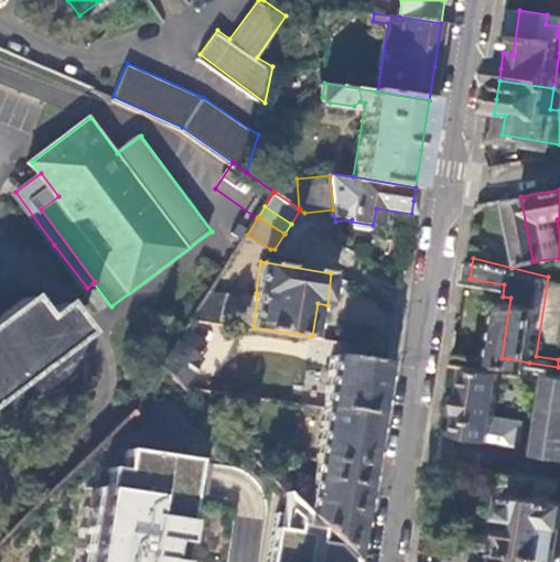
[(559,281),(551,280),(546,302),(559,304),(559,281)]
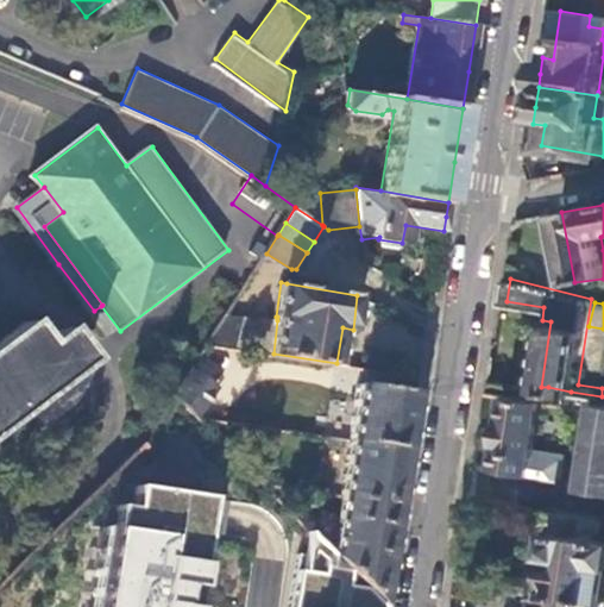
[(246,315),(228,312),(208,344),(241,349),(246,315)]
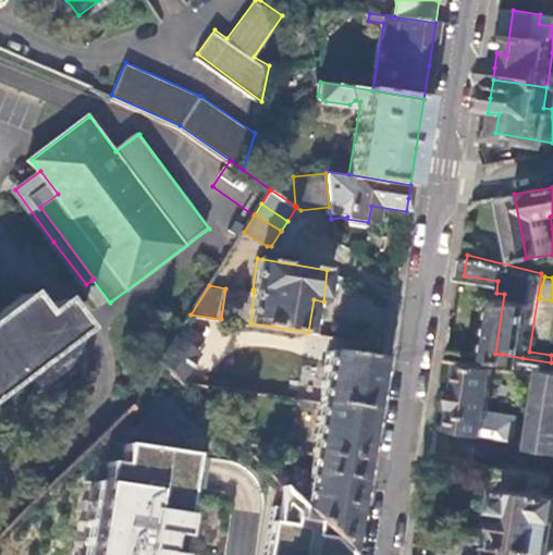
[(240,291),(225,288),(221,319),(235,321),(240,291)]
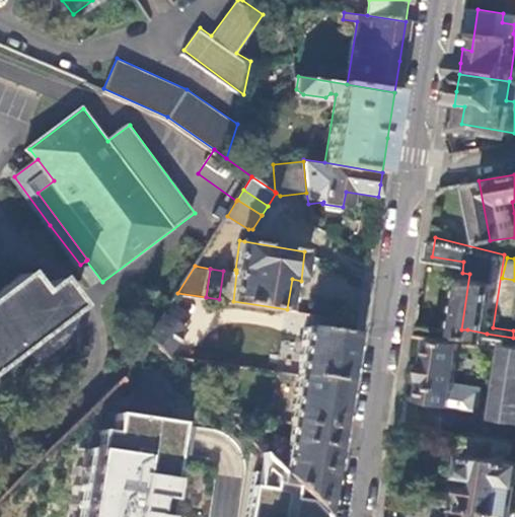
[(236,273),(223,271),(219,299),(233,301),(236,273)]
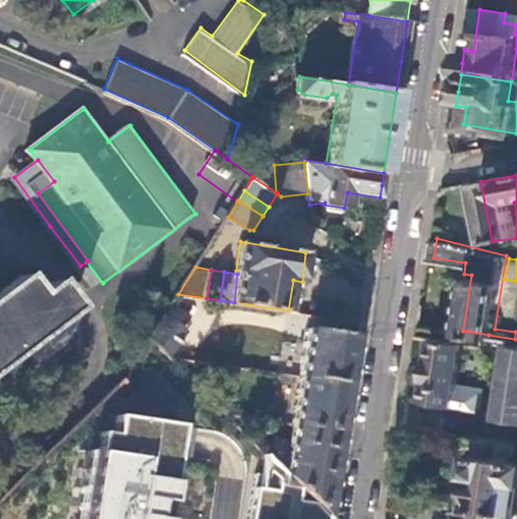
[(0,366),(77,308),(56,282),(39,295),(24,276),(0,293),(0,366)]
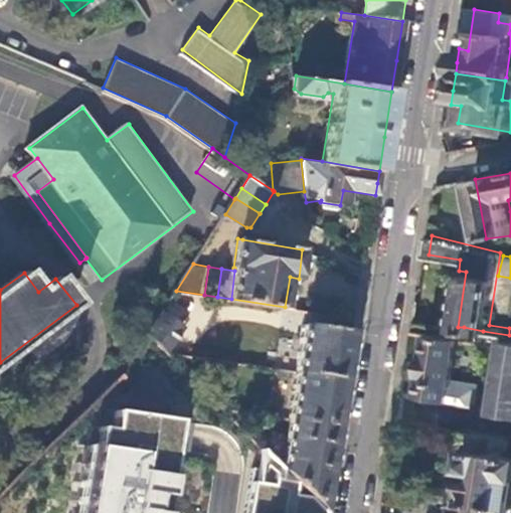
[(184,327),(163,312),(150,333),(168,352),(184,327)]
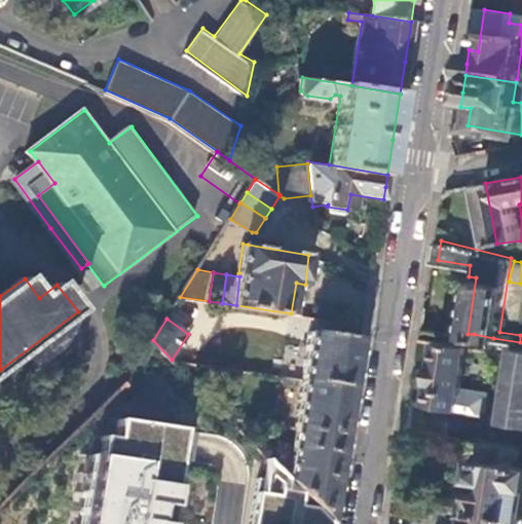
[(310,331),(303,379),(353,386),(357,368),(362,338),(310,331)]
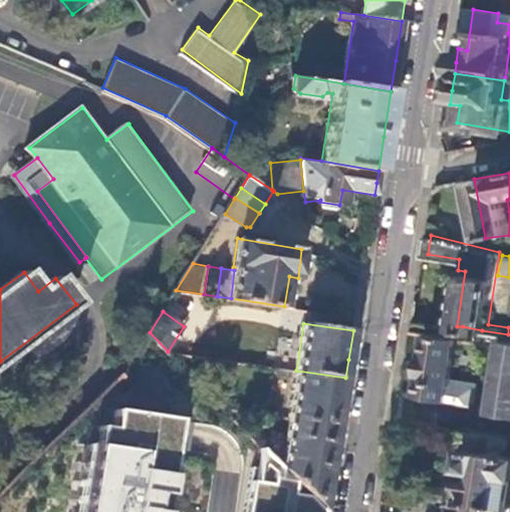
[(509,334),(508,334),(482,330),(481,340),(502,343),(509,345),(509,358),(501,407),(509,408),(509,334)]
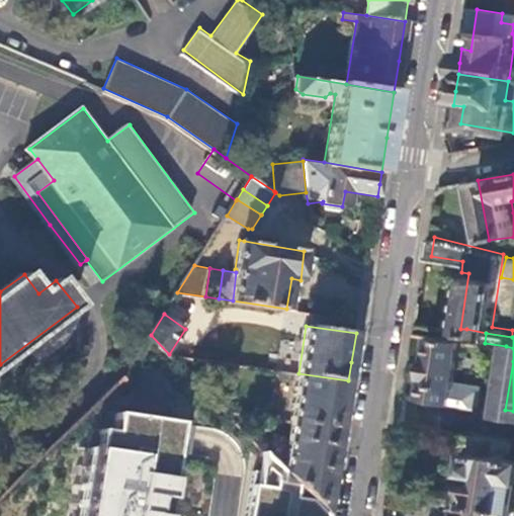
[(465,340),(435,335),(426,397),(455,402),(465,340)]
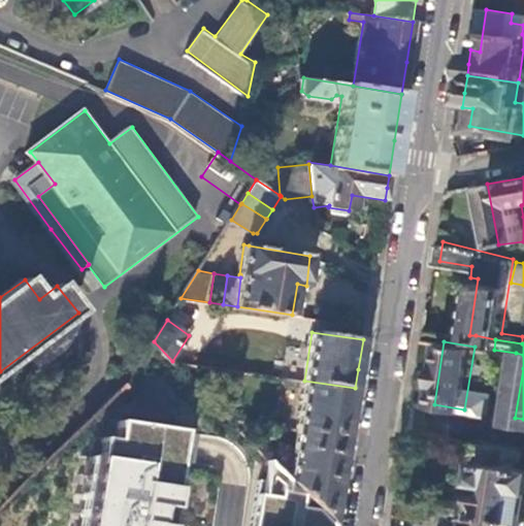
[(523,355),(516,353),(515,357),(519,362),(523,362),(523,355)]
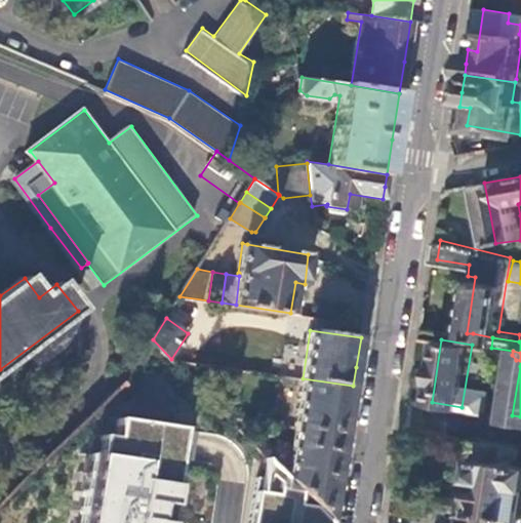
[(353,386),(303,378),(294,428),(346,436),(353,386)]
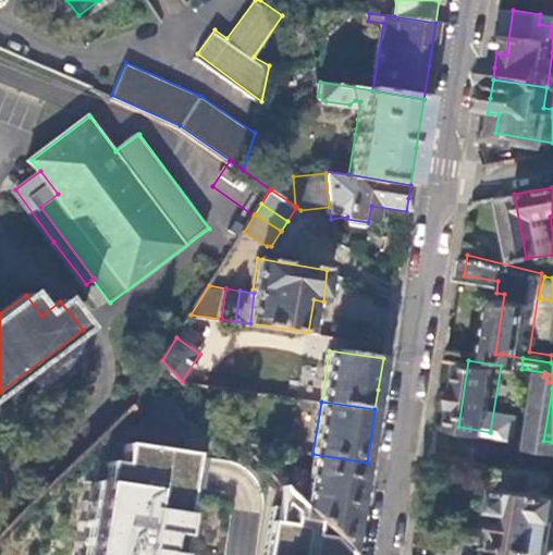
[(181,554),(188,505),(192,486),(196,455),(127,444),(124,464),(110,461),(107,482),(97,480),(86,554),(181,554)]
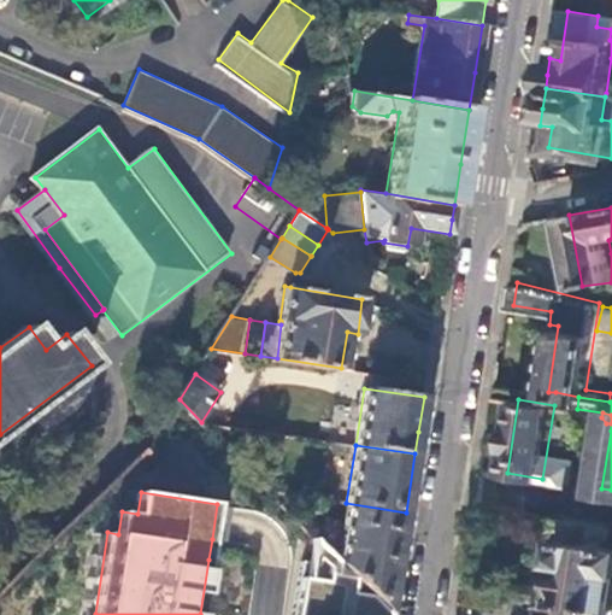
[(401,538),(406,513),(346,503),(337,560),(342,564),(390,613),(401,538)]
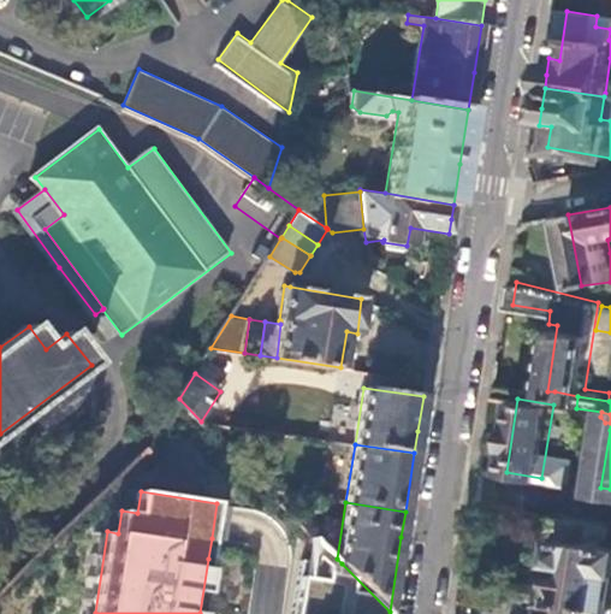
[(558,595),(610,603),(610,523),(571,517),(568,536),(563,536),(559,561),(561,561),(559,567),(563,567),(558,595)]
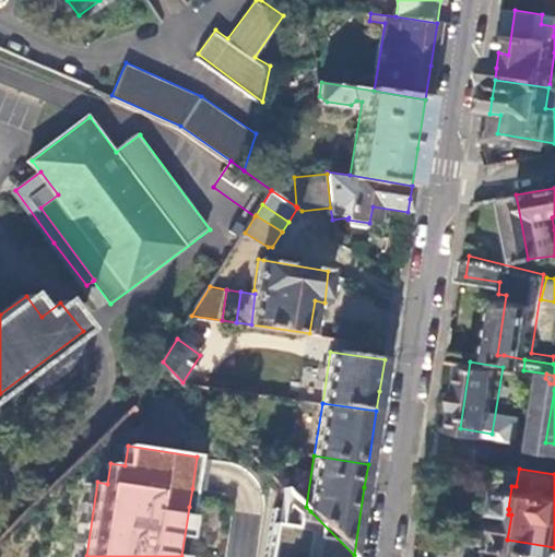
[(246,556),(251,554),(196,485),(192,488),(189,507),(199,519),(195,522),(223,556),(246,556)]
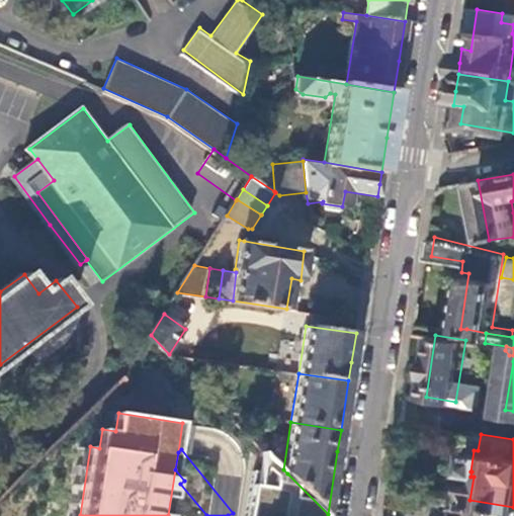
[(261,469),(287,474),(283,469),(264,449),(261,469)]
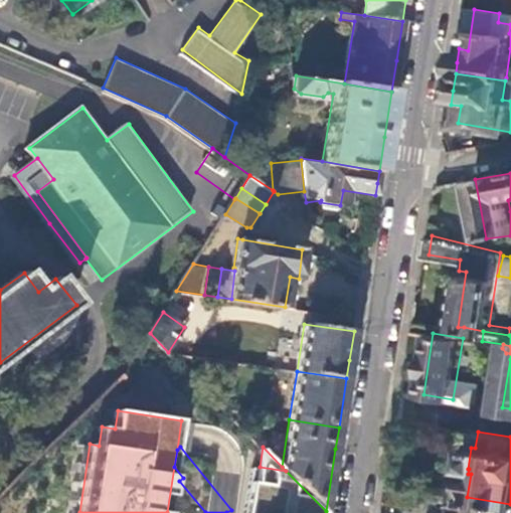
[(325,512),(326,511),(286,471),(260,467),(254,466),(247,512),(325,512)]
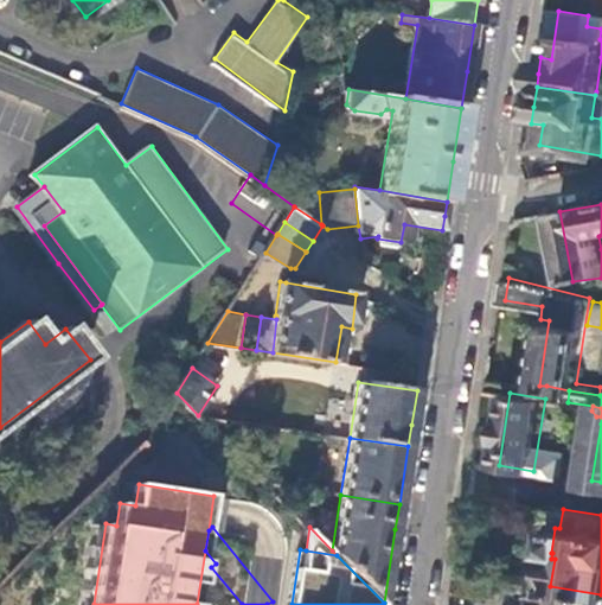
[(601,594),(550,586),(546,604),(601,604),(601,594)]
